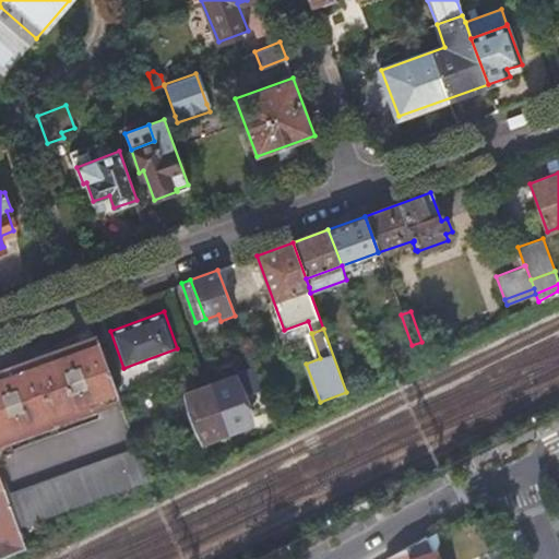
[(32,359),(54,419),(118,395),(96,335),(32,359)]
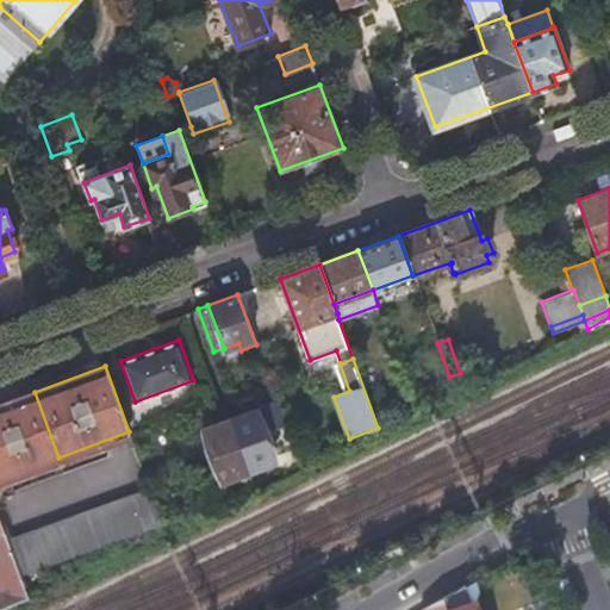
[(35,392),(0,404),(0,505),(6,503),(2,495),(13,491),(8,477),(58,458),(35,392)]
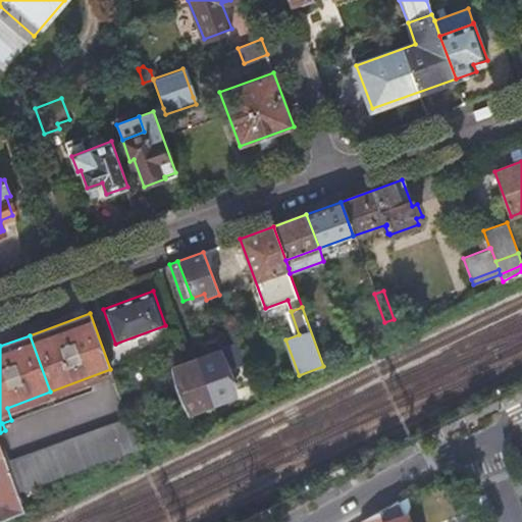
[(218,350),(197,358),(213,404),(217,417),(227,413),(223,400),(236,396),(218,350)]
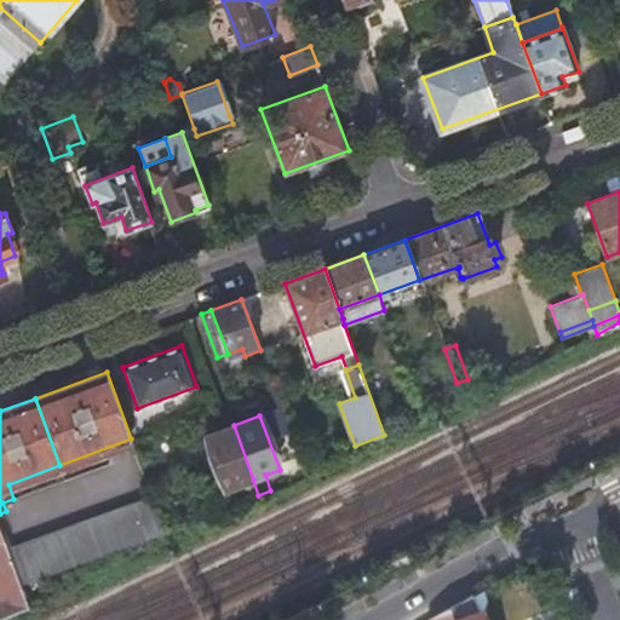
[(253,480),(234,425),(206,436),(225,491),(253,480)]
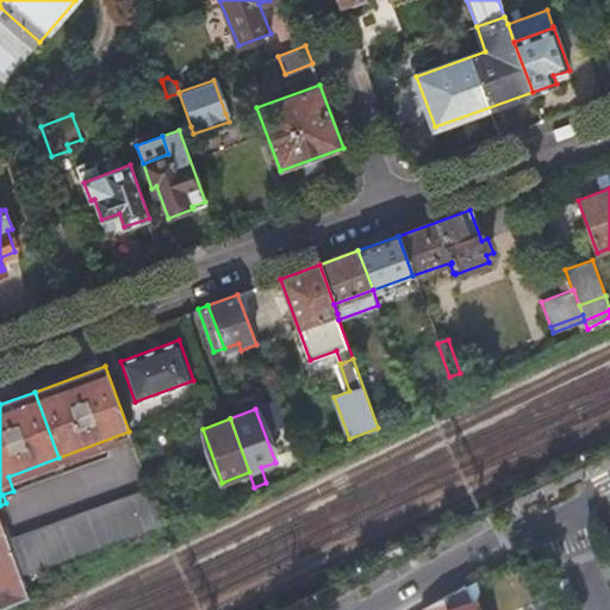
[(79,512),(91,547),(161,522),(148,486),(79,512)]
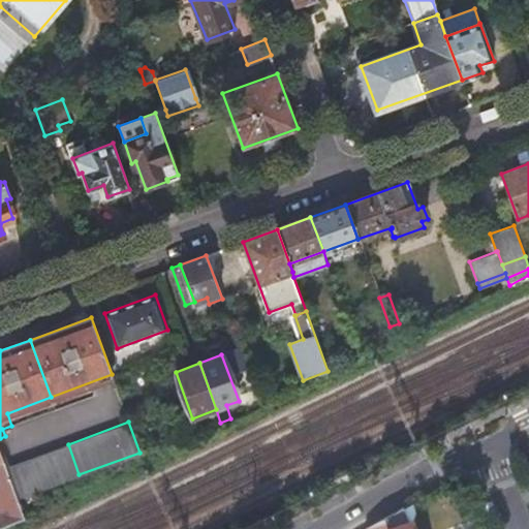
[(178,426),(184,441),(193,436),(188,422),(178,426)]
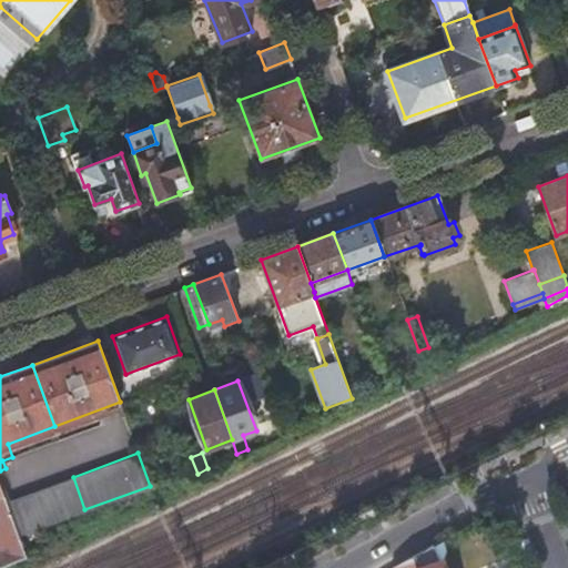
[(8,501),(20,534),(84,509),(73,477),(8,501)]
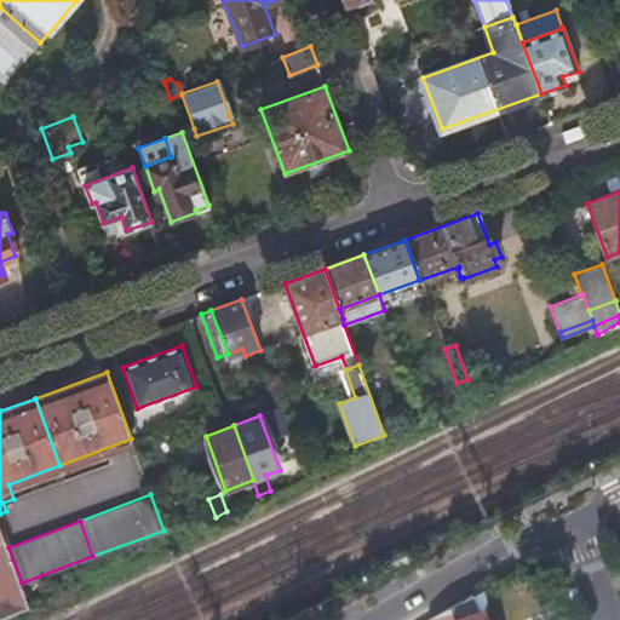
[(0,592),(3,600),(0,600),(0,619),(30,607),(22,583),(9,547),(0,522),(0,592)]
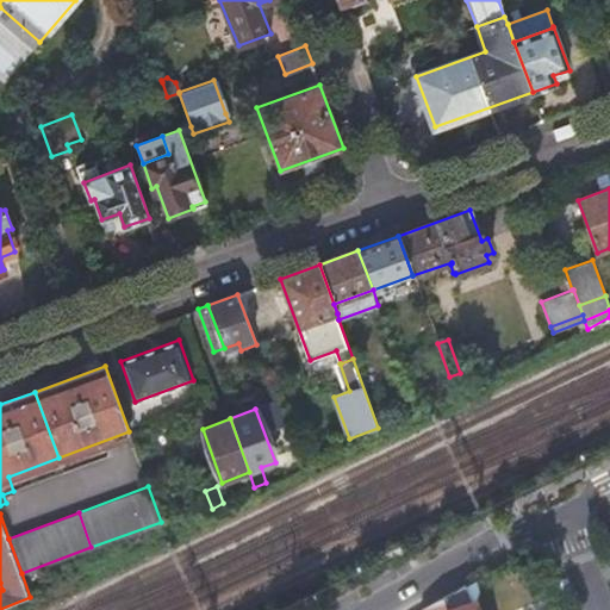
[(400,546),(386,553),(388,560),(404,553),(400,546)]
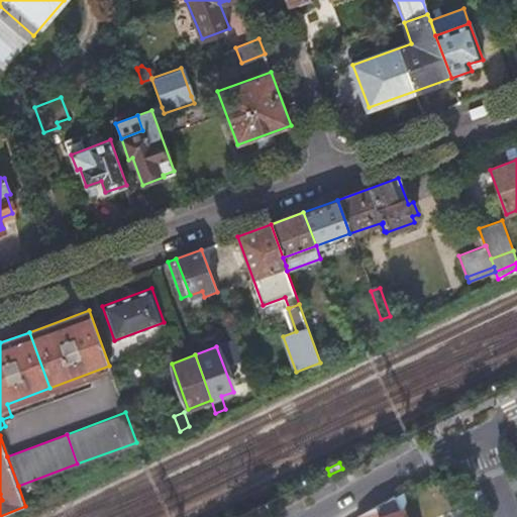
[(403,491),(394,496),(400,511),(403,510),(403,509),(406,501),(403,491)]
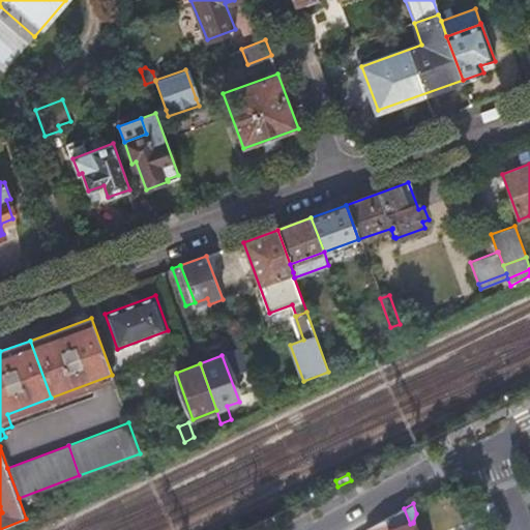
[(404,508),(384,520),(387,529),(415,529),(413,523),(410,524),(404,508)]
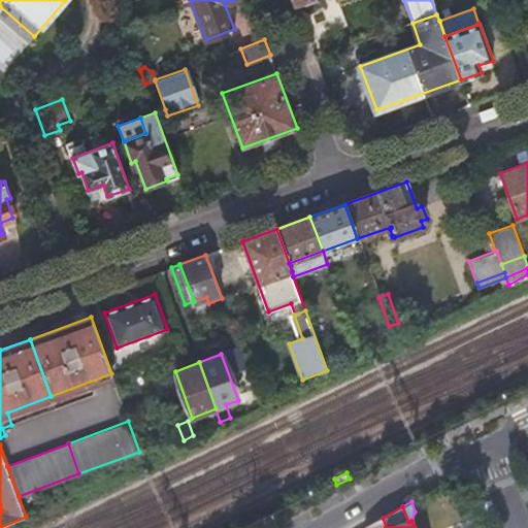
[(364,527),(386,527),(383,518),(364,527)]
